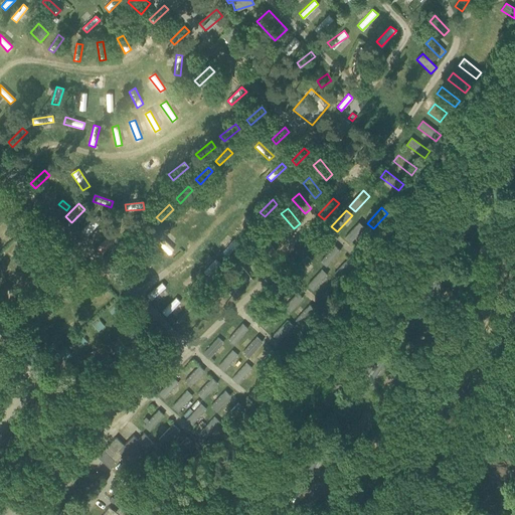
[(81,232),(87,237),(102,220),(96,215),(81,232)]
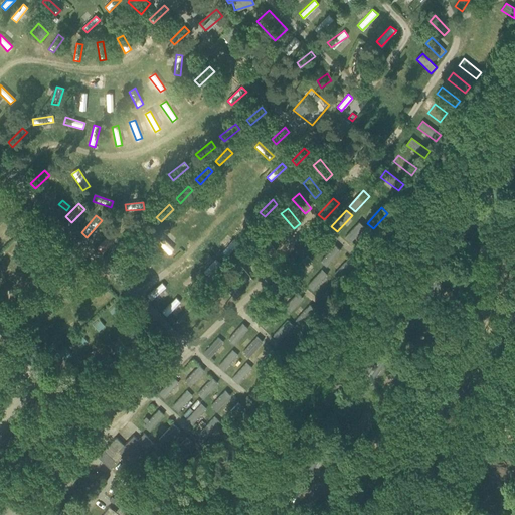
[(259,224),(253,219),(241,232),(245,236),(259,224)]
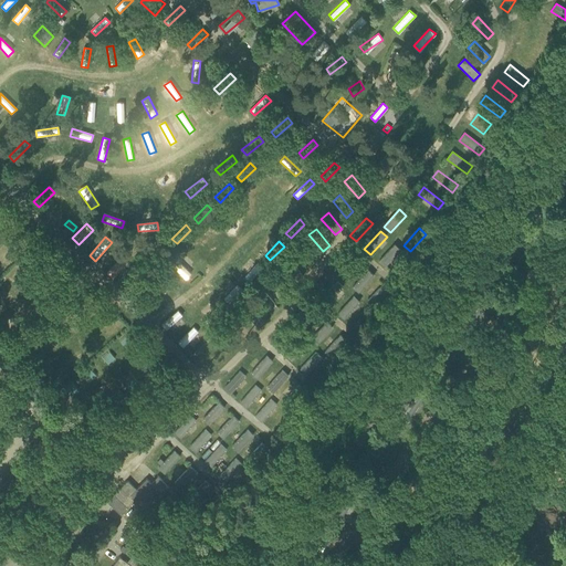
[(401,251),(395,244),(379,262),(386,269),(401,251)]
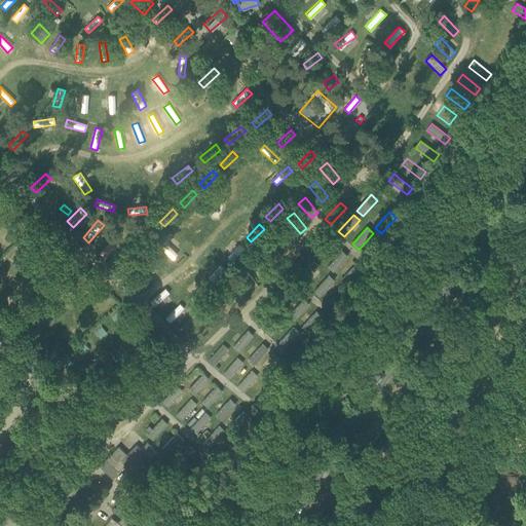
[(295,243),(283,228),(275,233),(288,249),(295,243)]
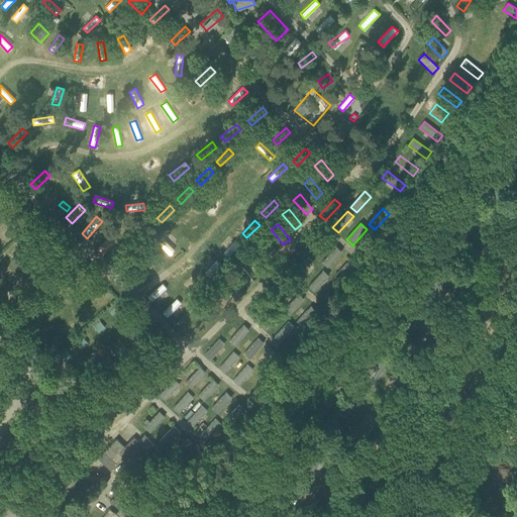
[(328,239),(323,234),(308,250),(314,255),(328,239)]
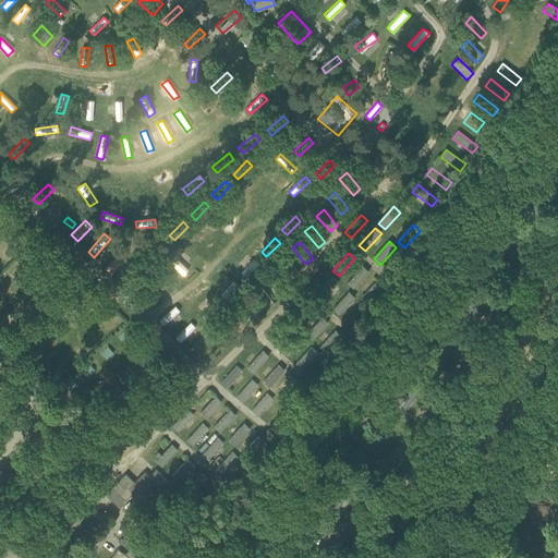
[(105,269),(111,276),(126,261),(120,254),(105,269)]
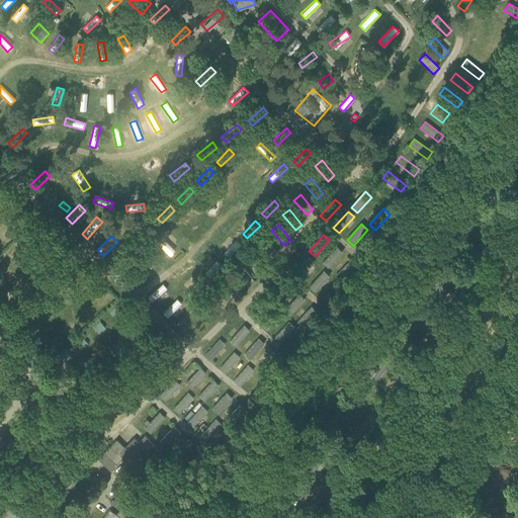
[(175,251),(161,237),(155,243),(170,257),(175,251)]
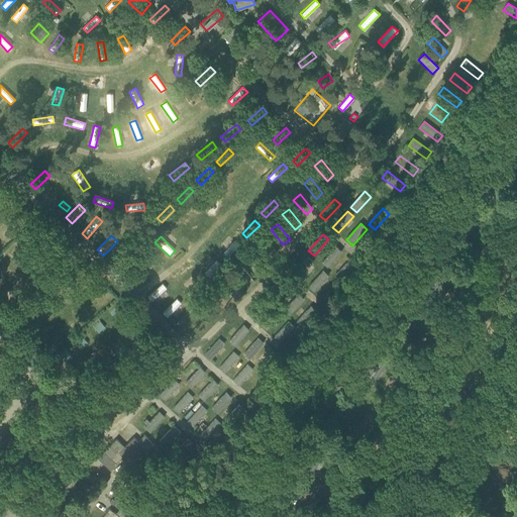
[(278,253),(266,238),(260,244),(272,260),(278,253)]
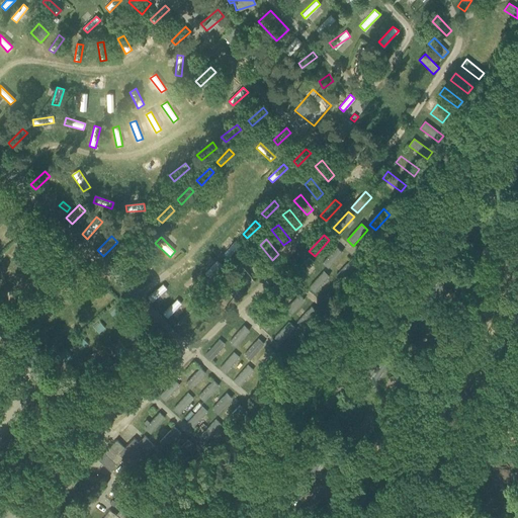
[(241,246),(236,241),(224,254),(229,258),(241,246)]
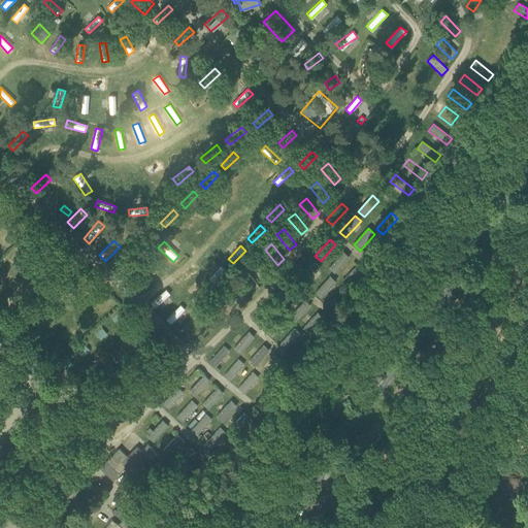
[(350,258),(343,253),(329,268),(335,274),(350,258)]
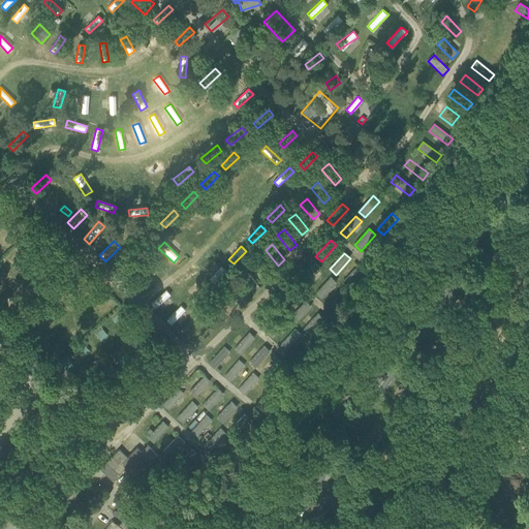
[(156,259),(151,255),(136,270),(142,275),(156,259)]
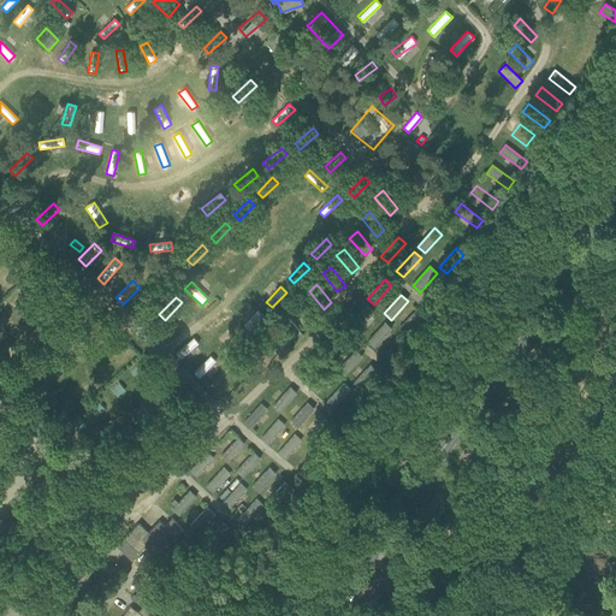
[(318,319),(302,301),(295,308),(309,325),(318,319)]
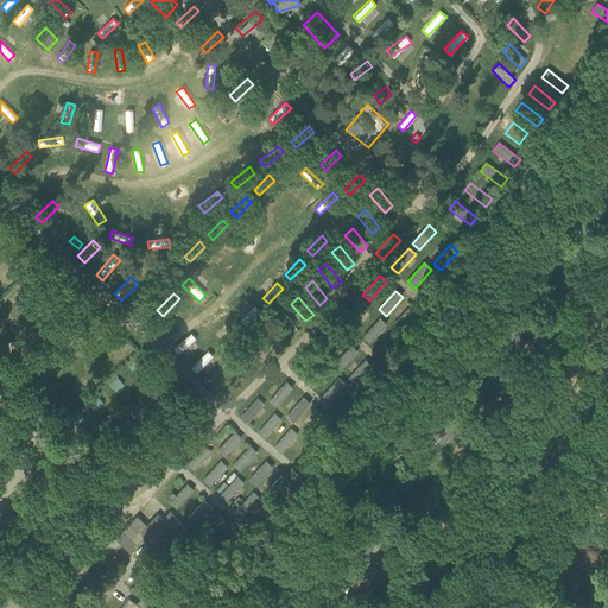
[(0,301),(0,320),(2,323),(12,314),(0,302),(0,301)]
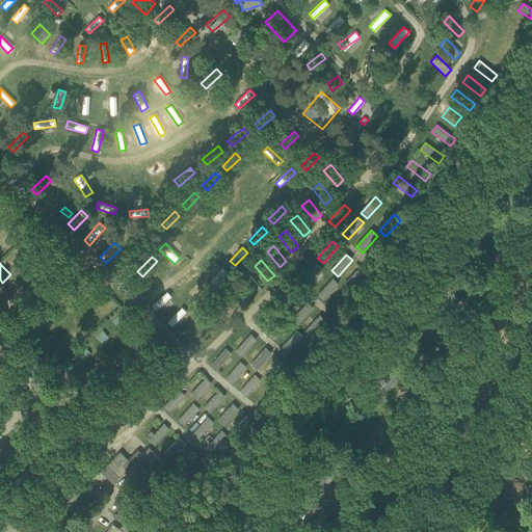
[(323,270),(317,265),(301,281),(308,287),(323,270)]
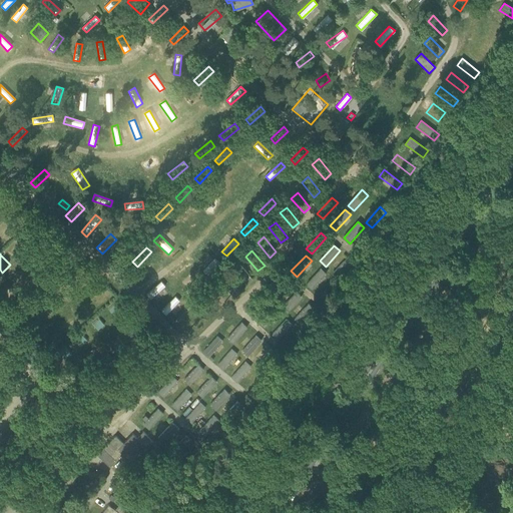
[(354,263),(348,258),(333,274),(339,279),(354,263)]
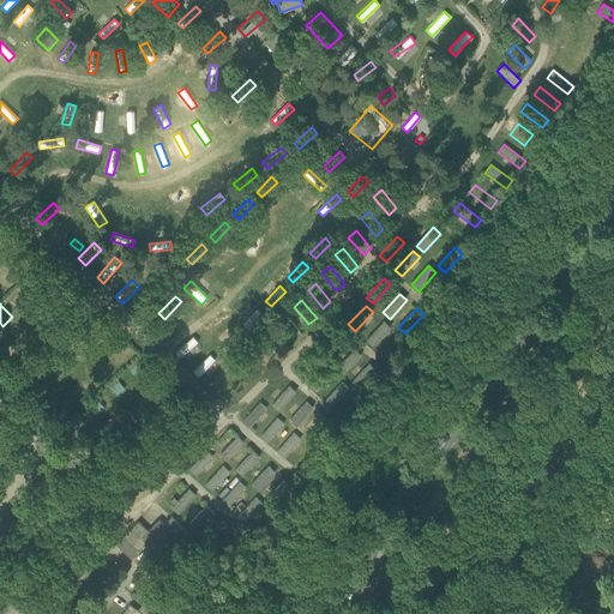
[(264,315),(258,311),(244,325),(248,331),(264,315)]
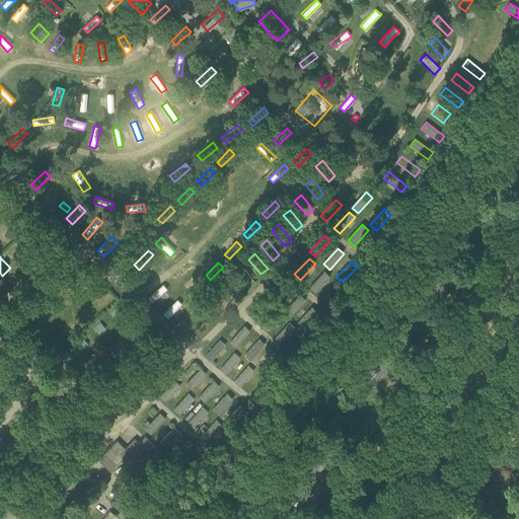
[(256,284),(244,269),(237,274),(249,289),(256,284)]
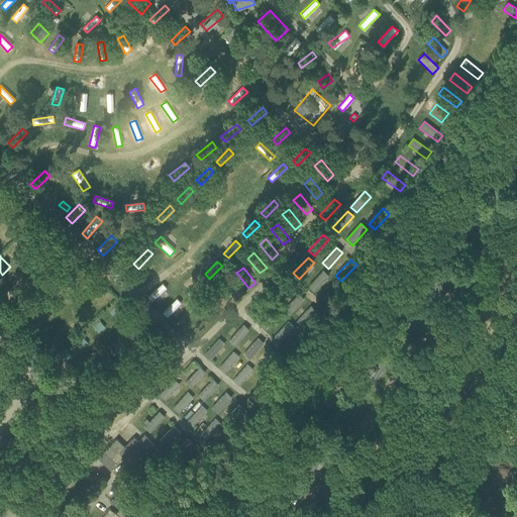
[(329,277),(323,271),(309,287),(314,293),(329,277)]
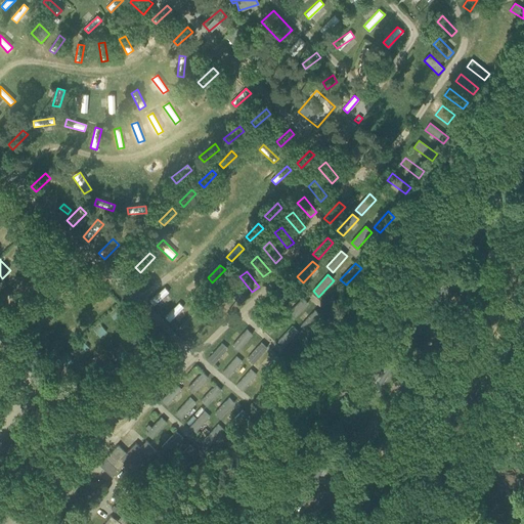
[(245,299),(232,284),(226,289),(238,304),(245,299)]
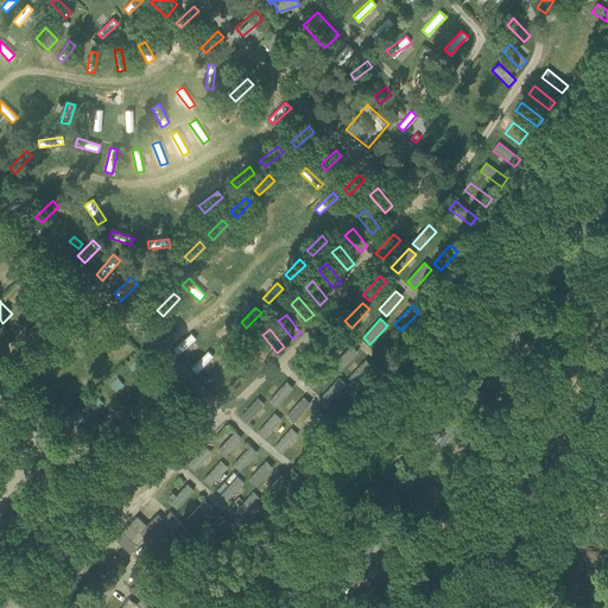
[(239,336),(233,331),(219,346),(225,350),(239,336)]
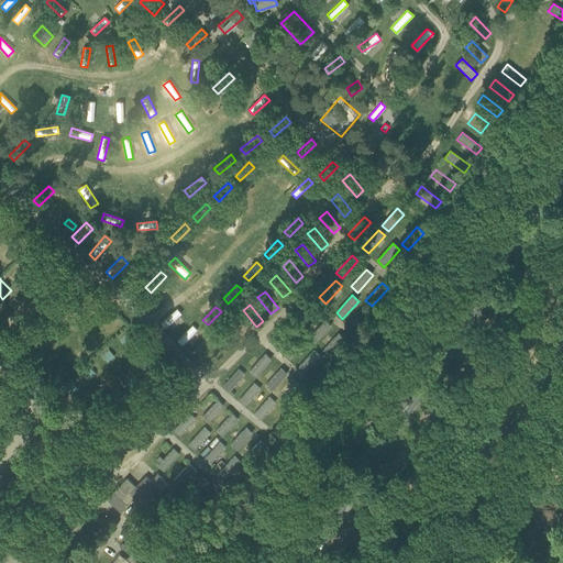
[(318,313),(311,308),(295,326),(301,331),(318,313)]
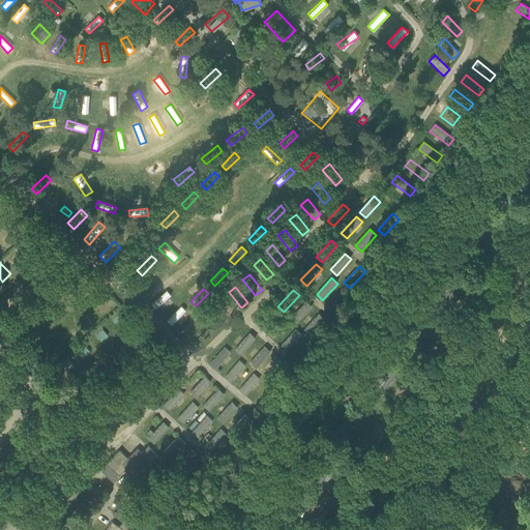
[(171,296),(167,291),(151,305),(155,310),(171,296)]
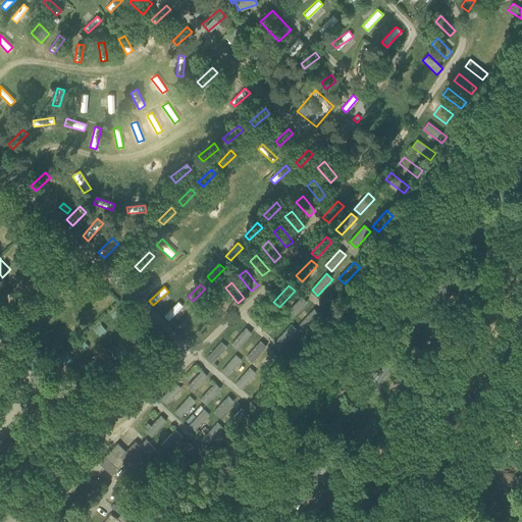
[(105,295),(99,299),(104,307),(110,303),(105,295)]
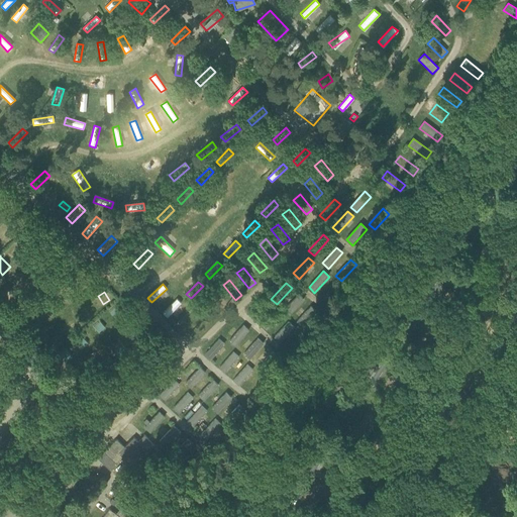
[(305,300),(299,294),(284,310),(290,316),(305,300)]
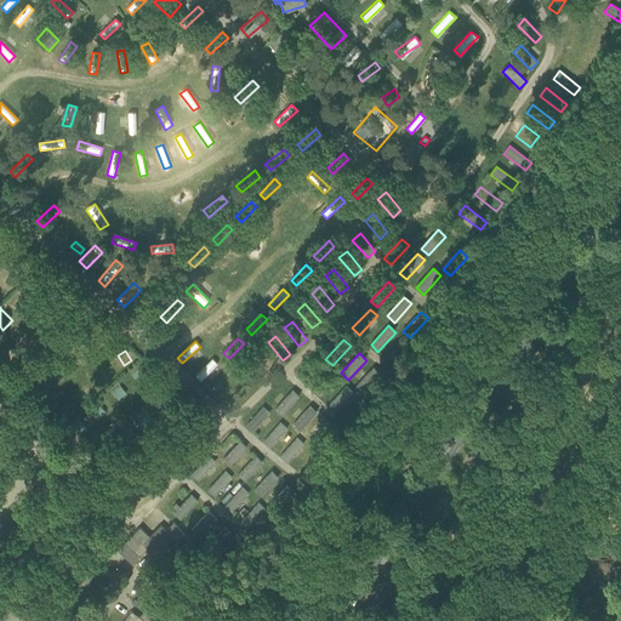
[(322,363),(314,355),(297,375),(305,382),(322,363)]
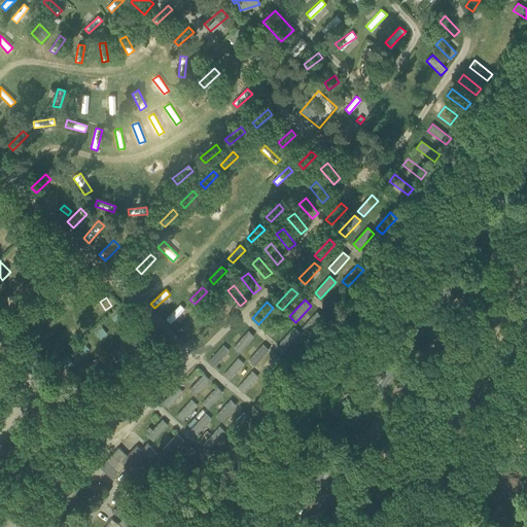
[(185,310),(180,305),(166,320),(171,324),(185,310)]
